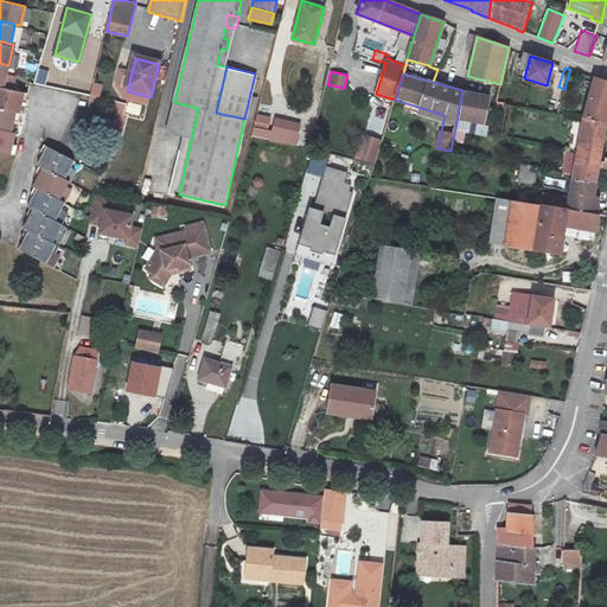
[(467,76),(464,90),(490,96),(489,98),(497,101),(500,84),(467,76)]
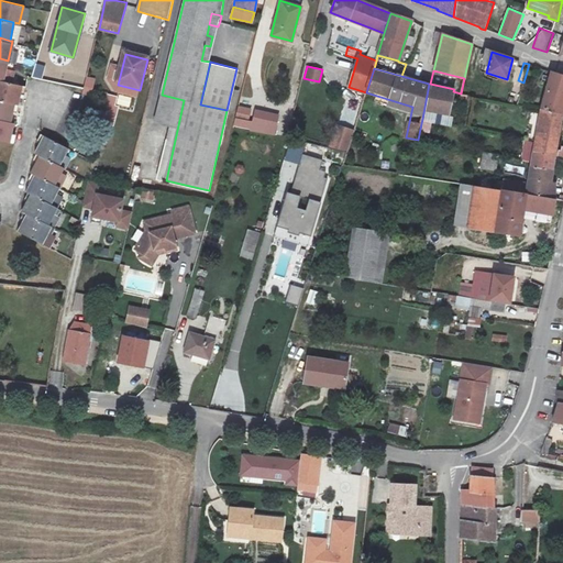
[(541,110),(561,113),(562,100),(562,76),(550,72),(541,108),(541,110)]
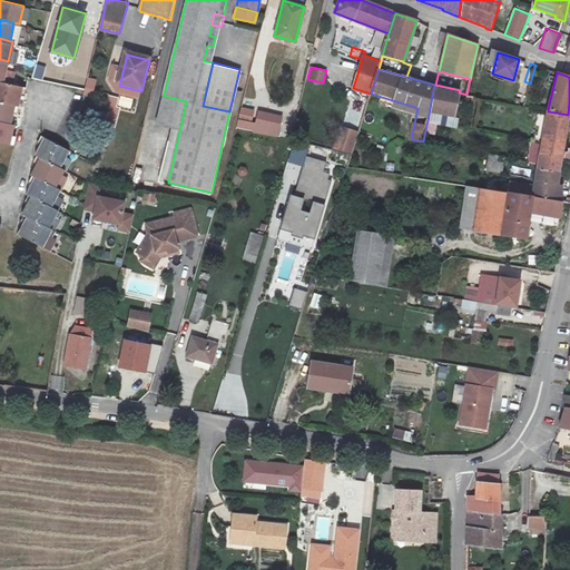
[(0,80),(0,100),(18,105),(20,95),(26,96),(28,87),(3,81),(0,80)]
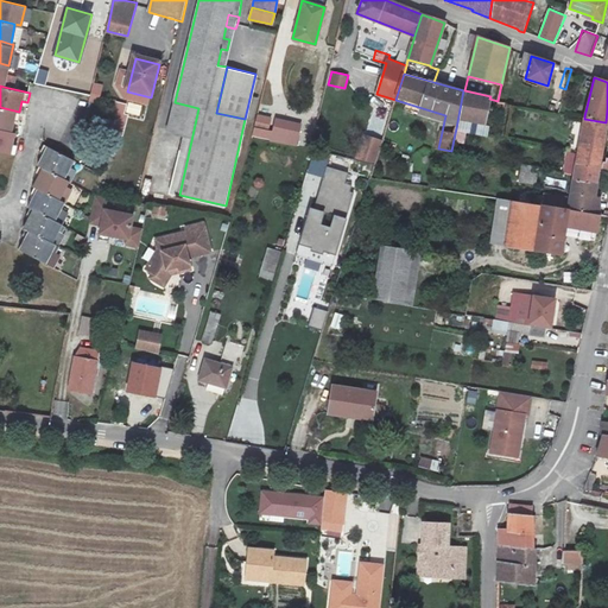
[(466,130),(485,134),(489,99),(491,96),(464,90),(463,90),(456,128),(466,130)]
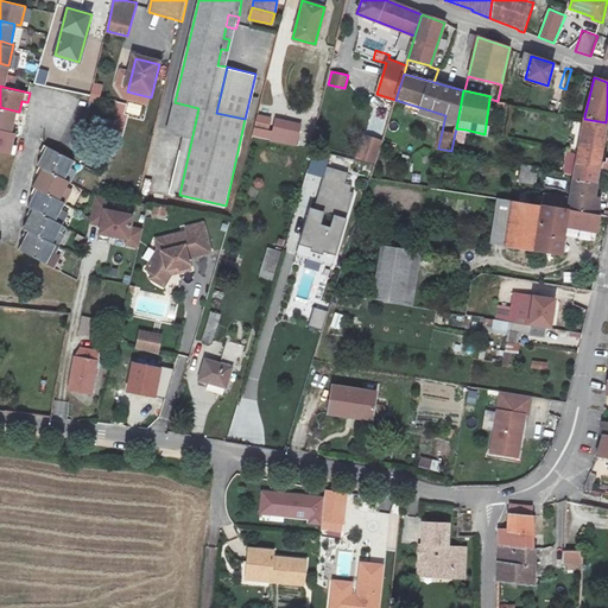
[(489,99),(485,134),(499,138),(505,102),(498,101),(489,99)]
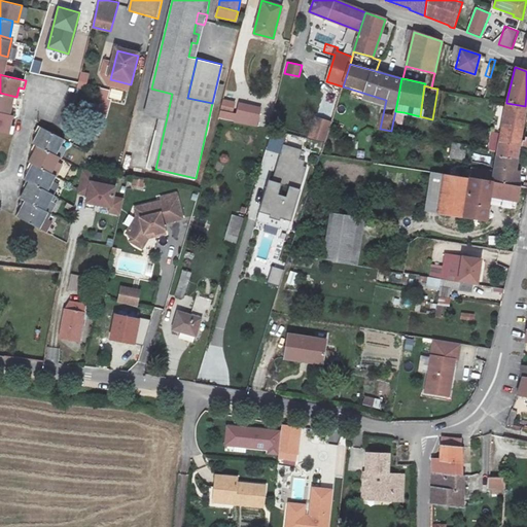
[(19,98),(16,97),(0,93),(0,111),(10,114),(12,104),(18,105),(19,98)]
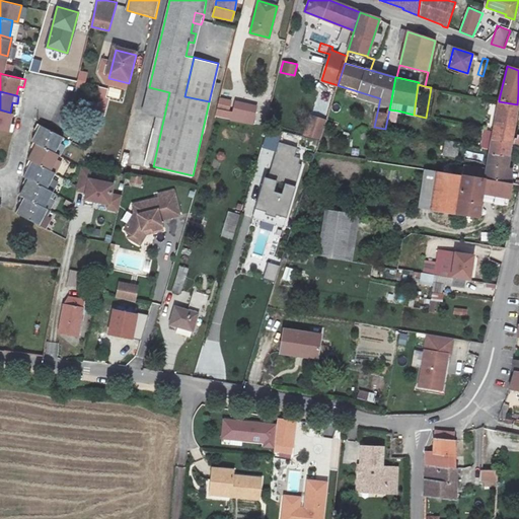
[(220,97),(218,107),(229,109),(232,100),(220,97)]
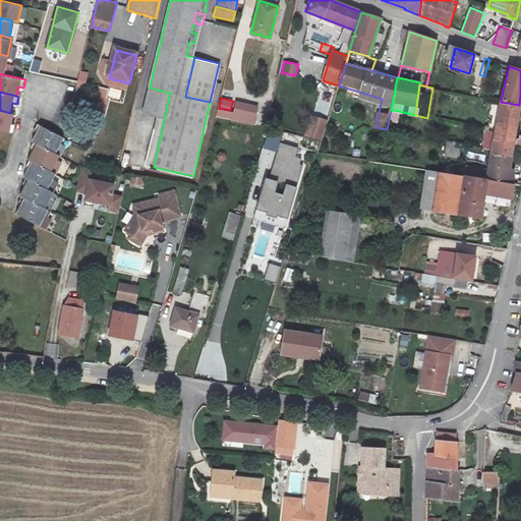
[(217,116),(232,120),(232,121),(253,126),(257,107),(236,102),(234,113),(219,110),(217,116)]
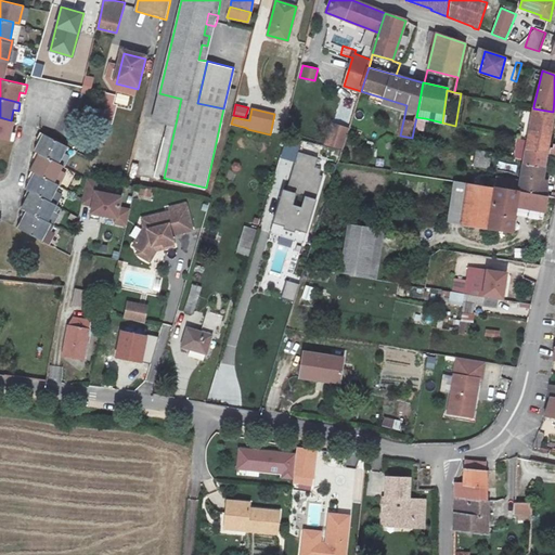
[(547,144),(553,112),(533,108),(528,141),(526,149),(546,153),(547,144)]
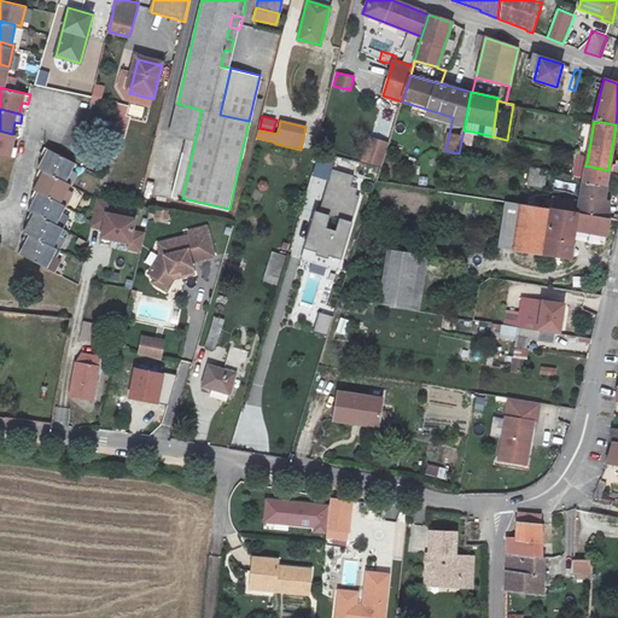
[(128,139),(132,127),(122,124),(118,136),(128,139)]
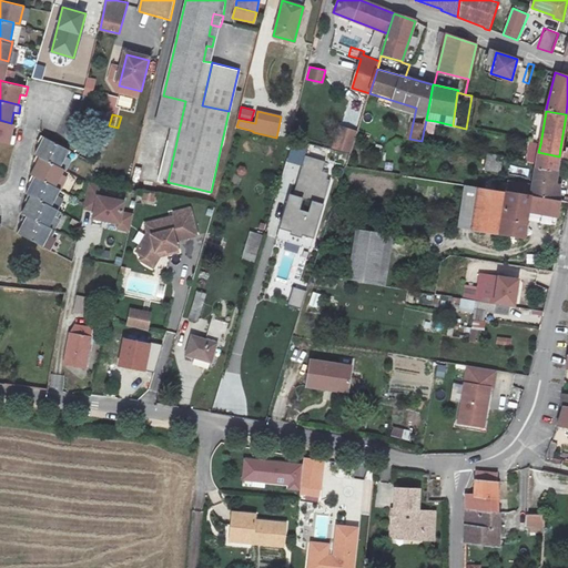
[(13,124),(11,123),(0,120),(0,141),(14,144),(17,137),(11,135),(13,124)]
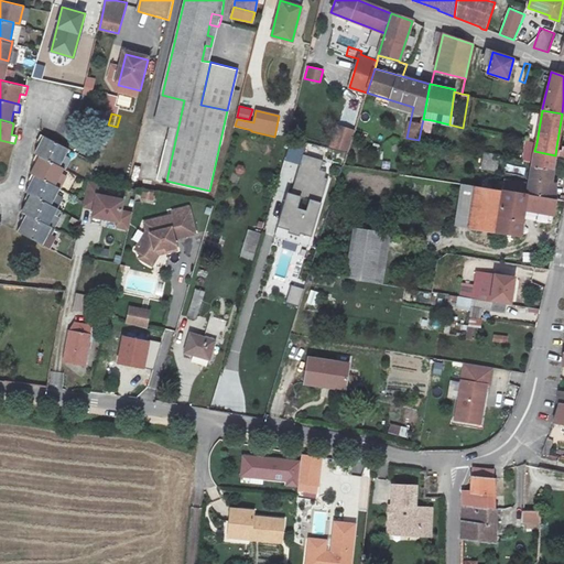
[(432,120),(423,119),(421,129),(430,131),(432,120)]
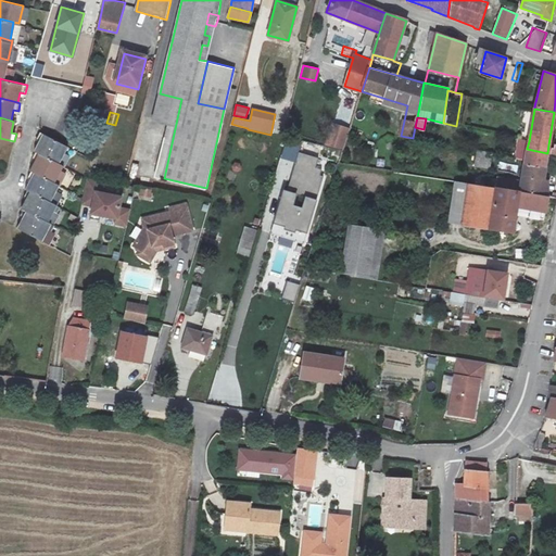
[(344,148),(349,129),(330,125),(326,143),(344,148)]
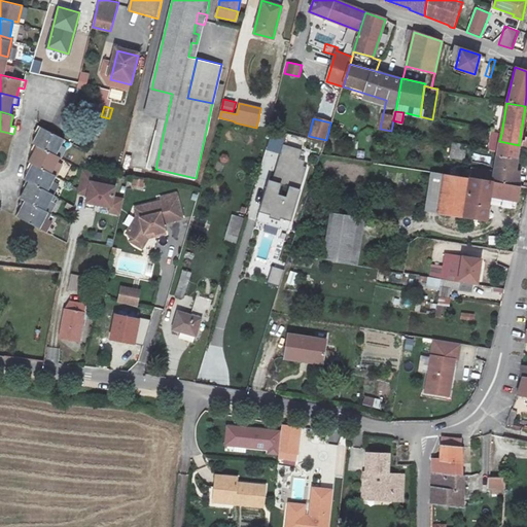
[(35,144),(56,154),(64,139),(39,127),(35,134),(39,136),(35,144)]
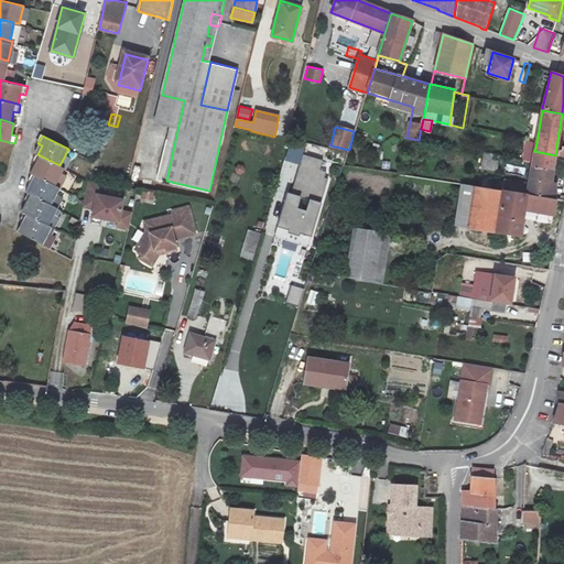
[(305,144),(292,141),(286,160),(300,163),(305,144)]
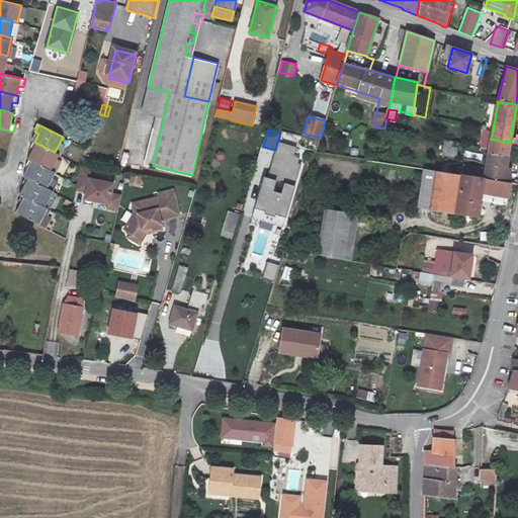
[(507,157),(510,143),(491,139),(489,150),(489,153),(507,157)]
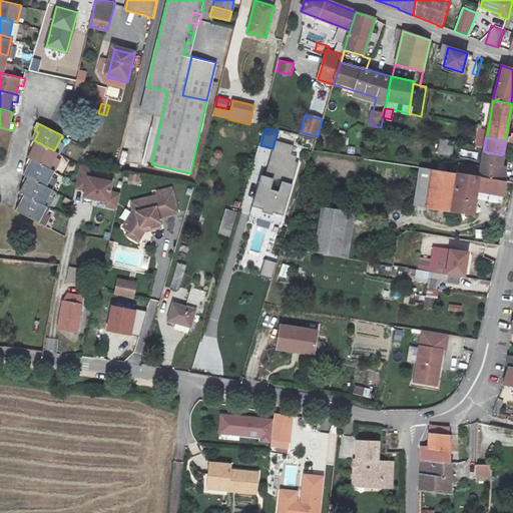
[(437,138),(435,153),(451,155),(453,142),(437,138)]
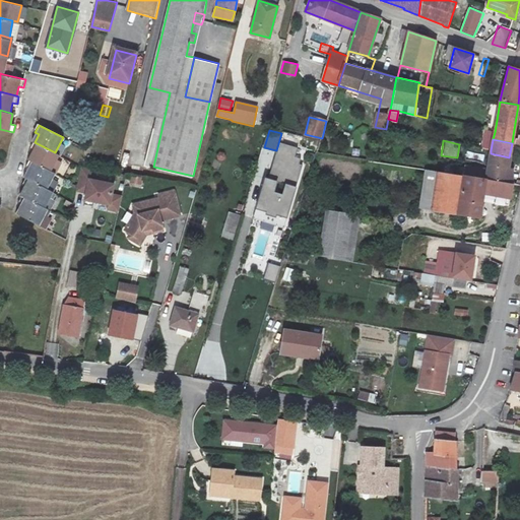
[(59,154),(55,152),(35,142),(30,149),(35,152),(30,160),(51,172),(59,154)]
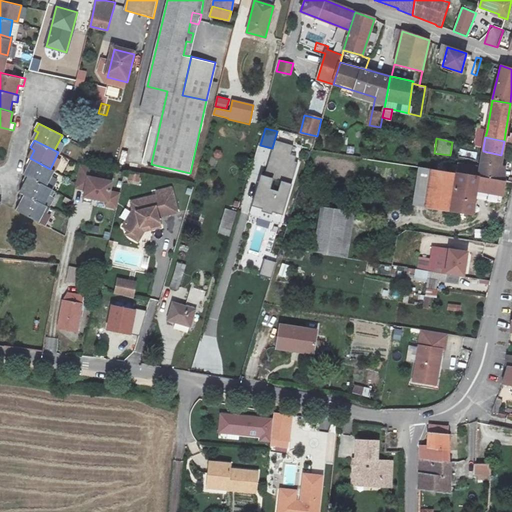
[(297,160),(295,159),(296,156),(290,154),(293,146),(275,141),(265,176),(263,176),(254,205),(284,214),(293,184),(290,184),(297,160)]
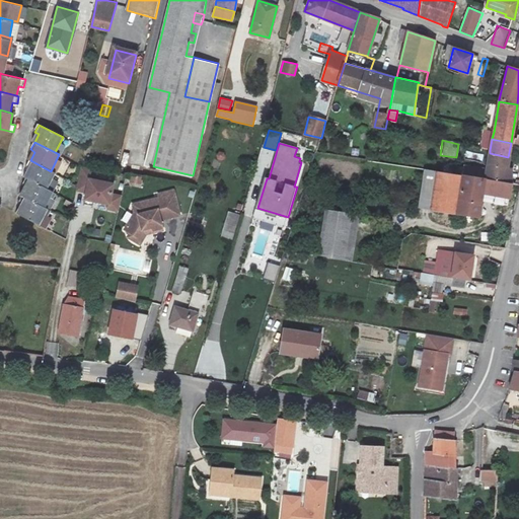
[(486,179),(504,182),(508,157),(490,153),(488,168),(486,179)]
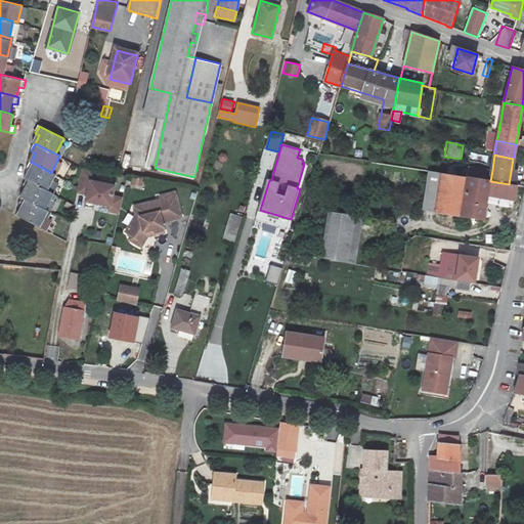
[(63,176),(70,164),(59,159),(53,172),(63,176)]
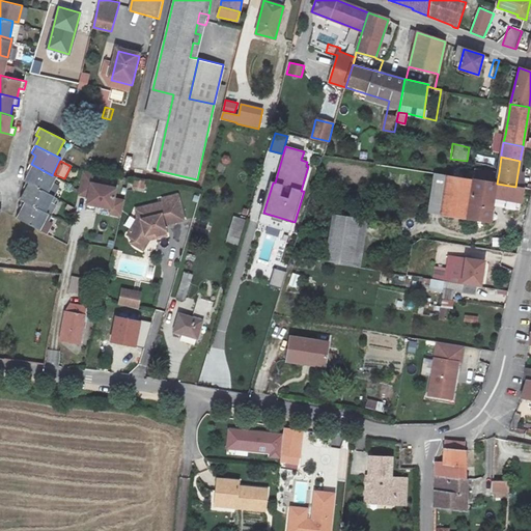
[(56,176),(52,175),(31,164),(27,171),(32,174),(27,183),(52,196),(56,197),(61,188),(53,184),(56,176)]
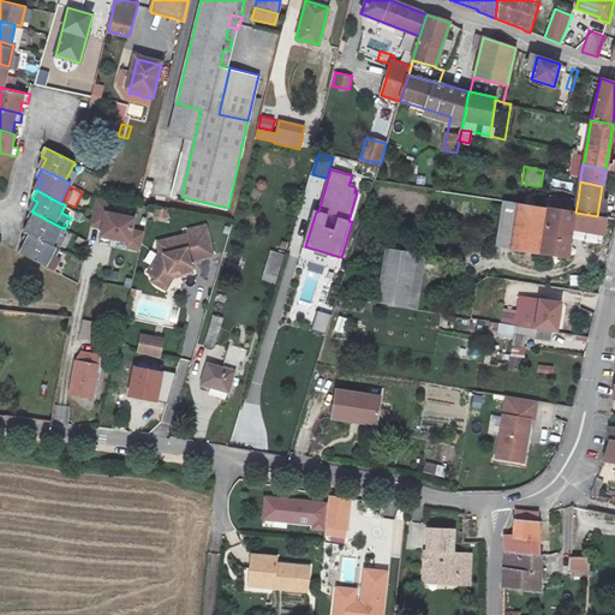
[(548,193),(545,208),(575,213),(578,199),(548,193)]
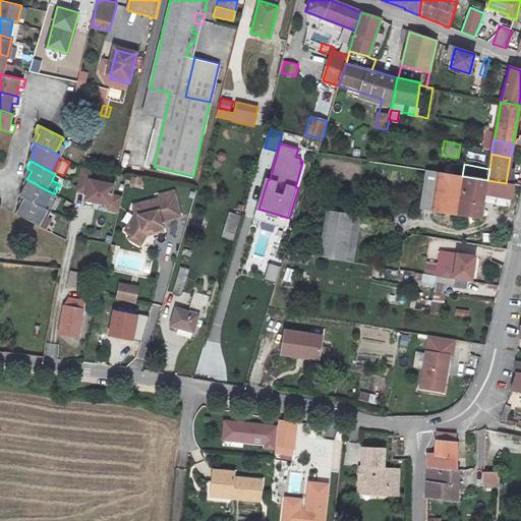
[(93,169),(82,168),(77,191),(88,193),(87,199),(110,205),(109,210),(120,212),(124,196),(112,194),(114,183),(91,179),(93,169)]
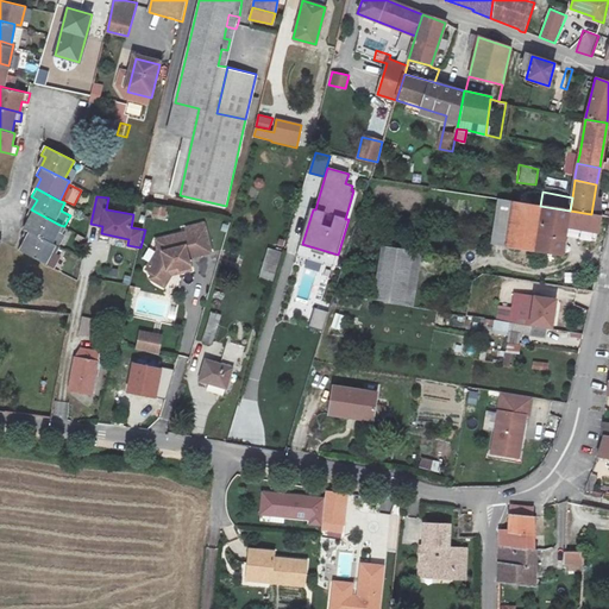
[(491,243),(507,246),(514,201),(497,199),(491,243)]
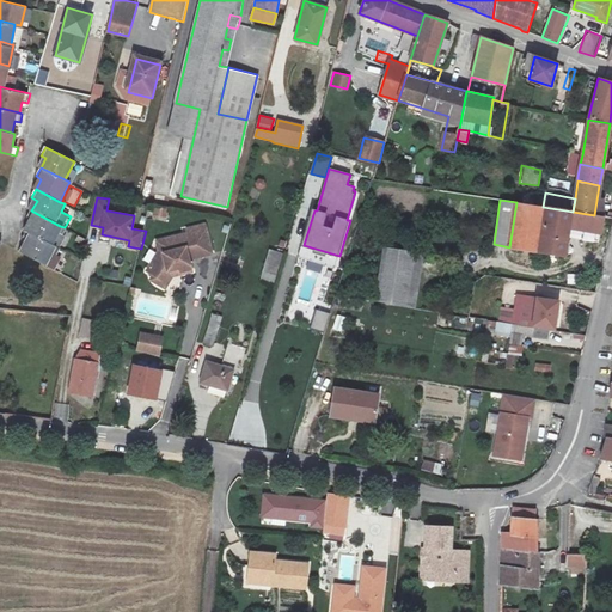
[(516,202),(509,248),(565,256),(569,228),(592,232),(591,243),(607,245),(611,222),(611,218),(607,218),(594,215),(573,212),(543,207),(516,202)]
